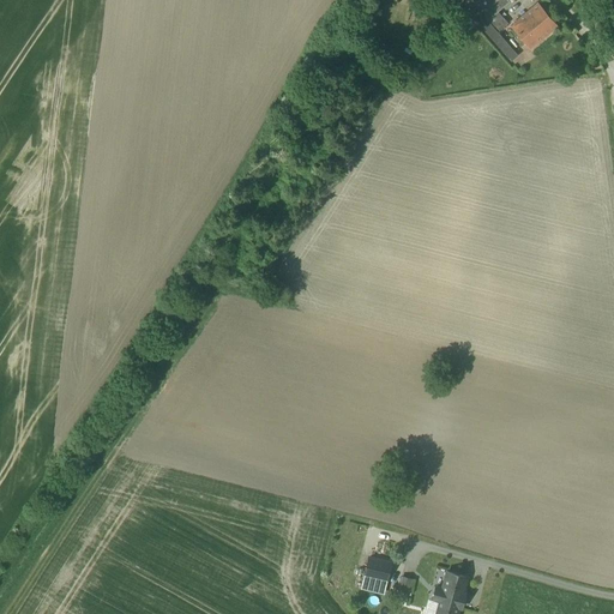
[(455,0),(468,14),(470,13),(511,61),(518,56),(498,32),(509,24),(499,12),(503,8),(495,1),(497,0),(455,0)]
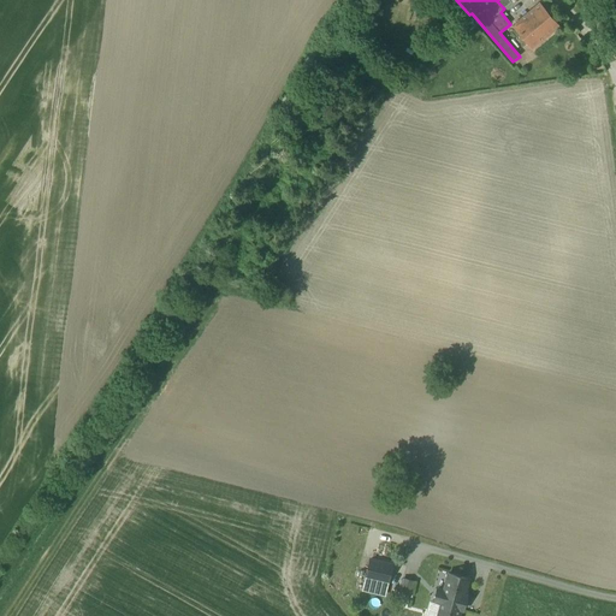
[(540,4),(513,27),(531,49),(560,25),(540,4)]
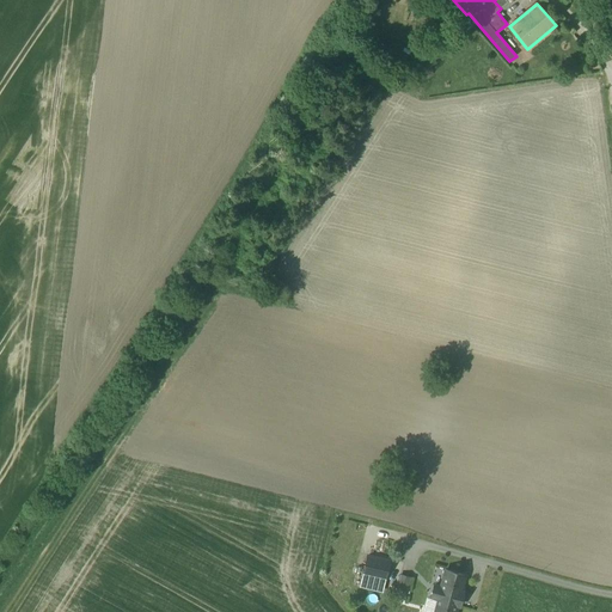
[(416,44),(422,56),(440,48),(434,36),(416,44)]
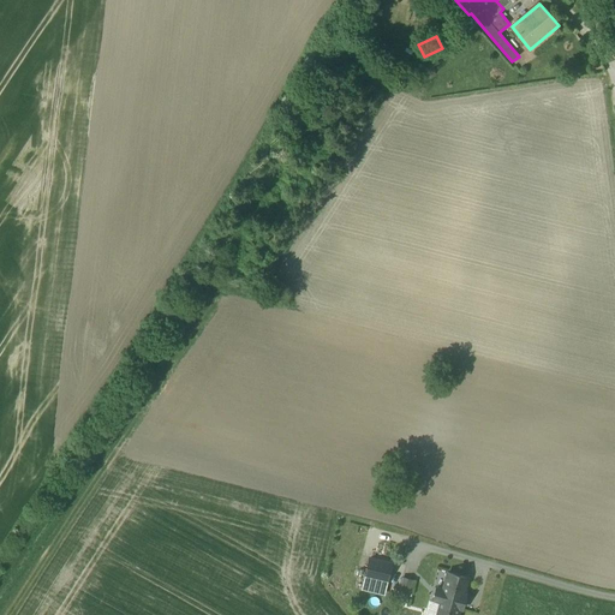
[(370,559),(363,590),(383,595),(390,563),(370,559)]
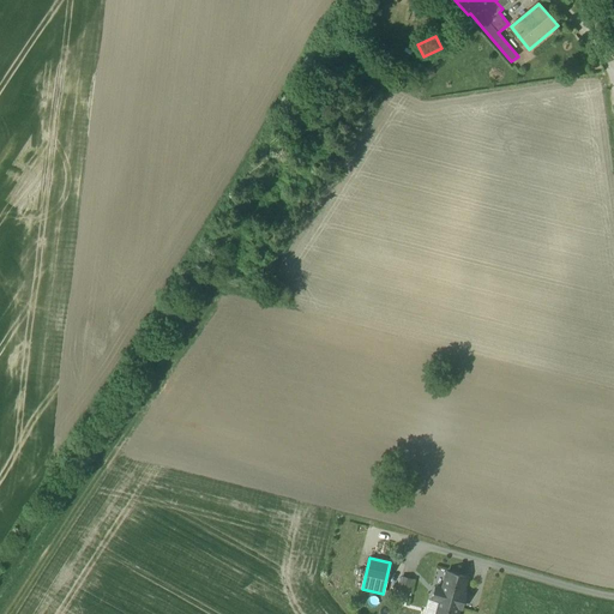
[(439,601),(435,613),(457,613),(459,608),(461,608),(465,595),(463,594),(468,577),(447,572),(443,589),(437,588),(433,600),(439,601)]
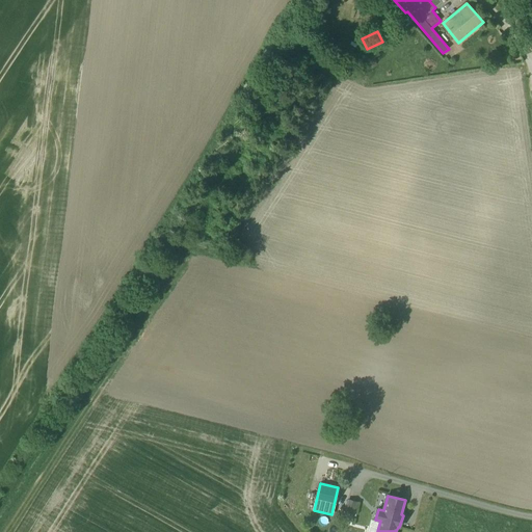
[(357,503),(348,501),(345,511),(354,513),(357,503)]
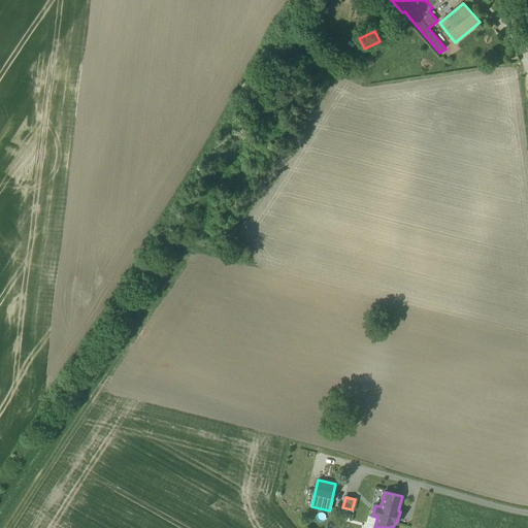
All buildings are outlined.
